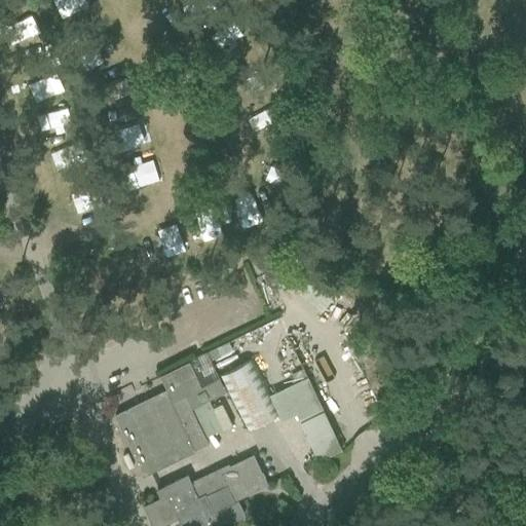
[(0,36),(0,47),(16,38),(11,30),(0,36)]
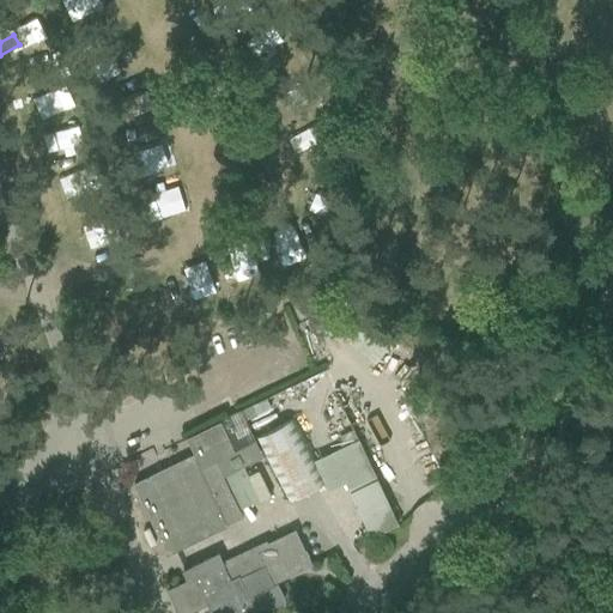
[(120,38),(92,48),(99,70),(127,60),(120,38)]
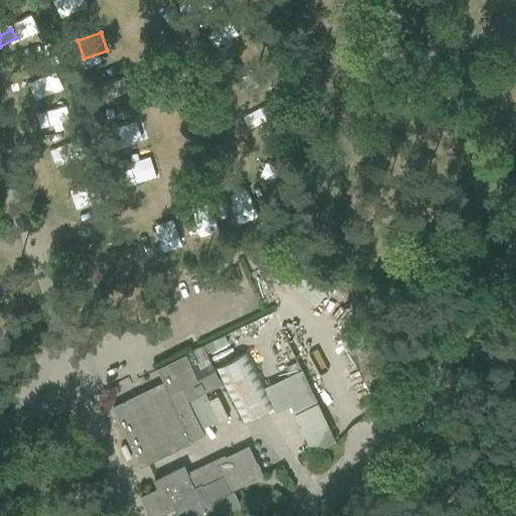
[(234,359),(215,369),(243,422),(274,406),(247,352),(234,359)]
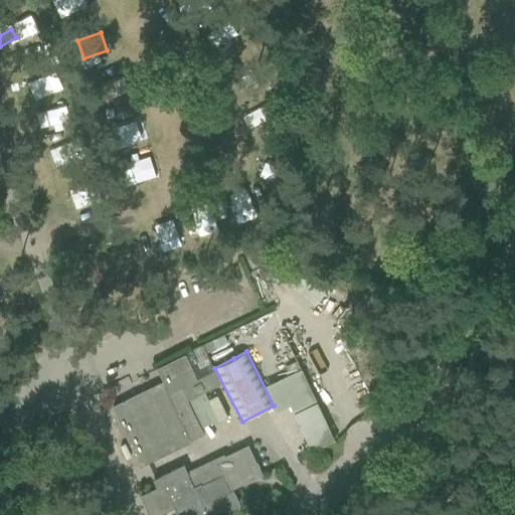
[(163,382),(131,398),(113,406),(137,459),(138,459),(140,465),(159,456),(204,435),(187,399),(203,392),(187,359),(184,354),(156,368),(163,382)]
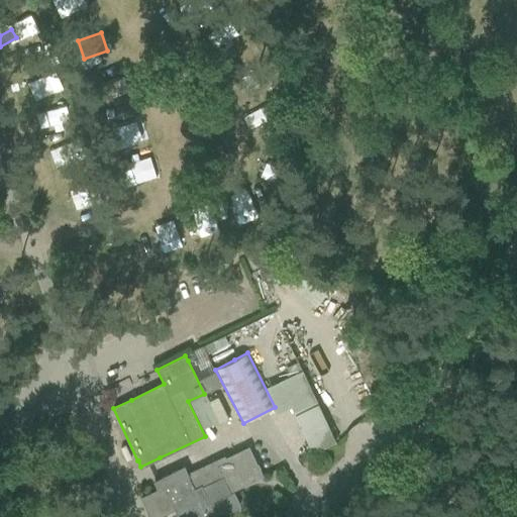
[(302,379),(281,387),(285,401),(306,443),(282,452),(291,474),(339,451),(313,408),(302,379)]
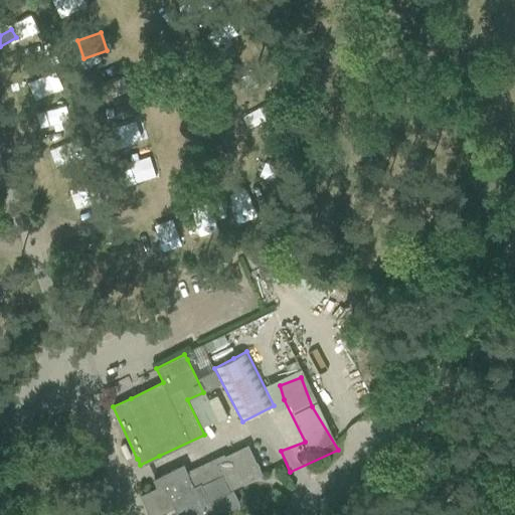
[(148,492),(142,495),(151,514),(154,514),(174,506),(178,514),(214,514),(238,504),(232,491),(230,487),(261,473),(258,467),(259,466),(256,462),(254,463),(246,446),(214,461),(213,459),(185,472),(182,465),(154,479),(158,487),(148,491),(148,492)]
